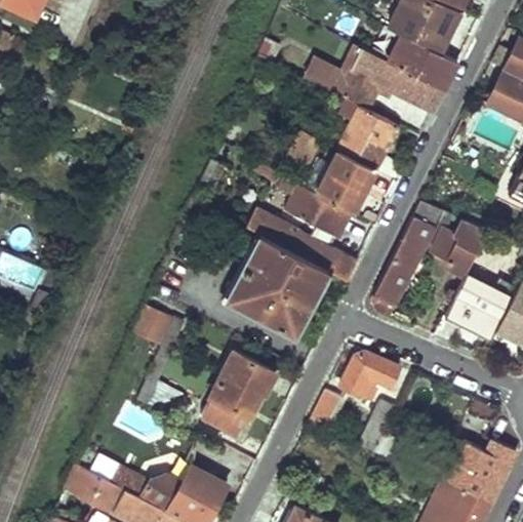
[(4,0),(40,14),(46,0),(4,0)]
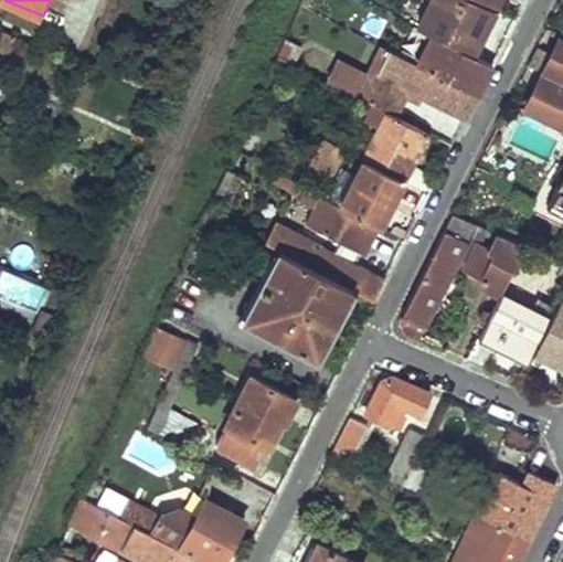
[(471,0),(428,0),(415,28),(426,33),(473,56),(494,10),(471,0)]
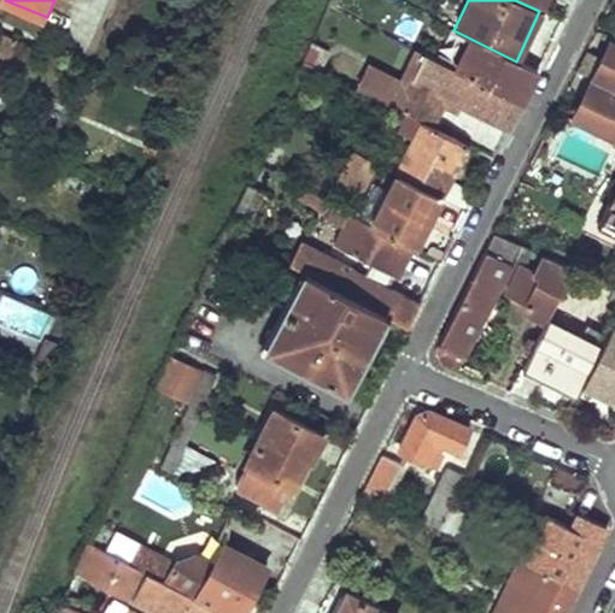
[(515,0),(539,11),(543,0),(515,0)]
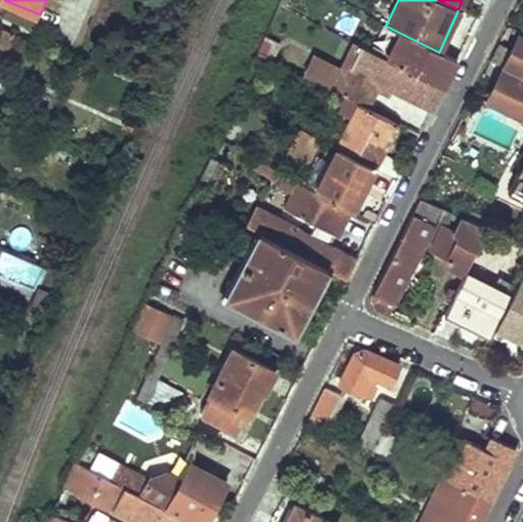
[(0,50),(10,54),(17,37),(0,29),(0,50)]
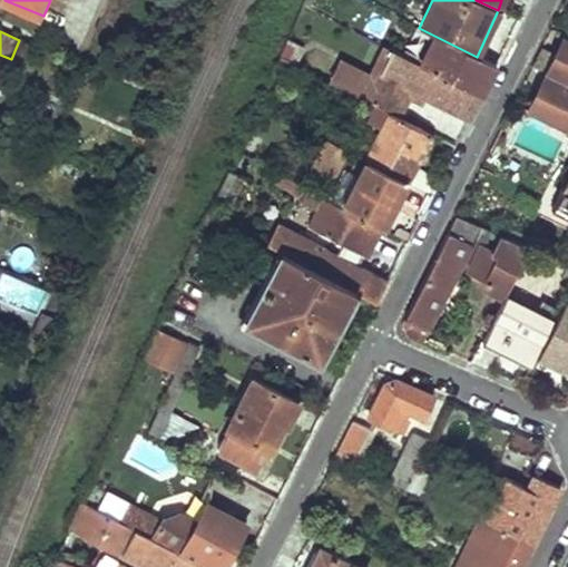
[(430,33),(417,62),(482,96),(497,67),(477,57),(430,33)]
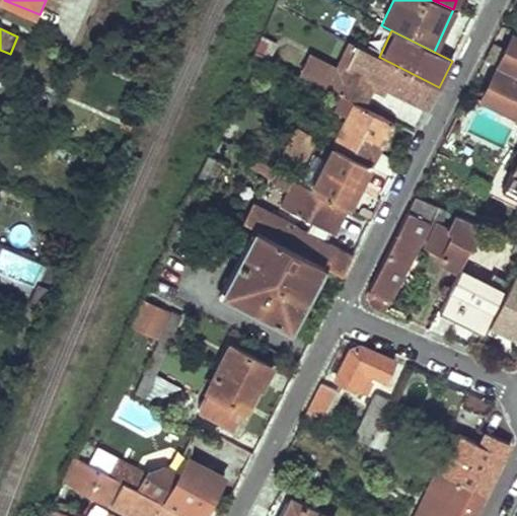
[(277,45),(265,39),(256,54),(270,61),(277,45)]
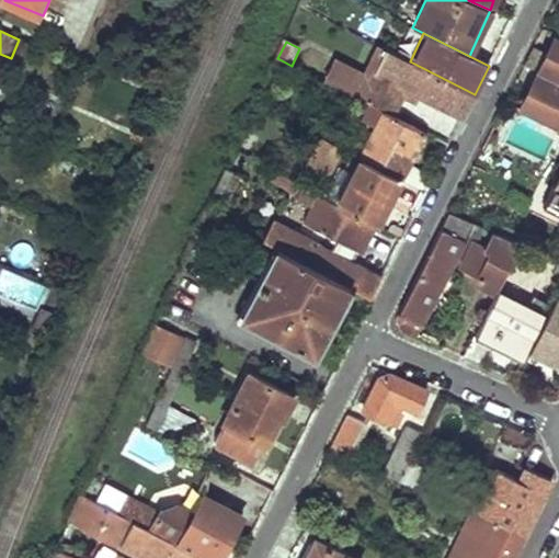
[(542,75),(542,76),(558,83),(558,42),(550,57),(542,75)]
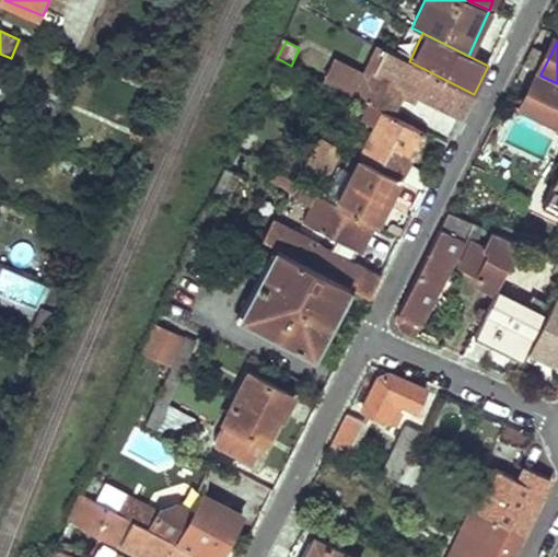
[(549,57),(532,48),(523,66),(541,74),(549,57)]
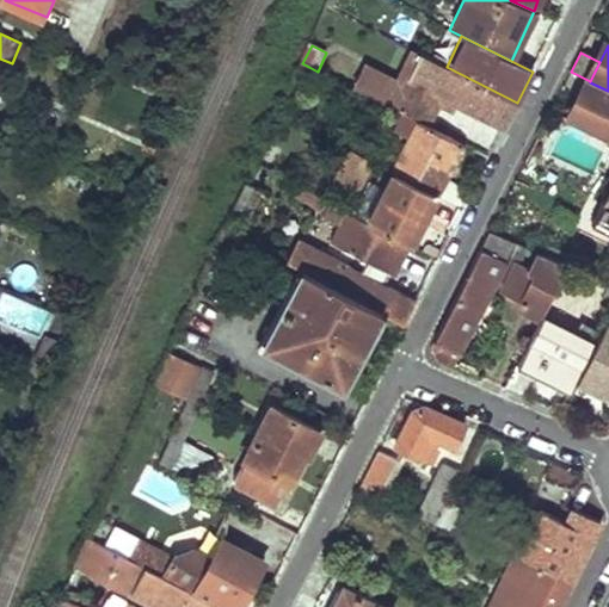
[(422,55),(408,80),(460,106),(504,129),(517,103),(447,67),(422,55)]
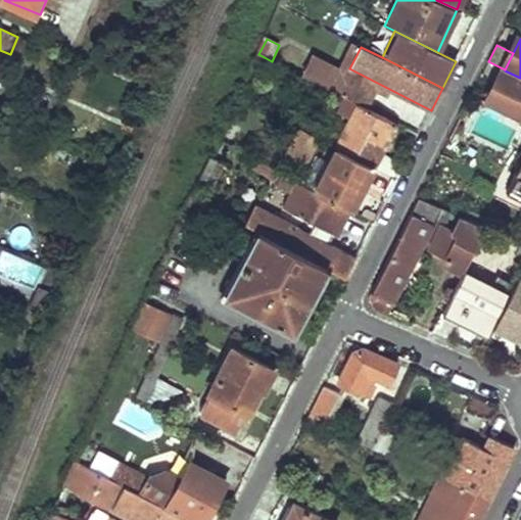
[(272,61),(258,54),(252,68),(265,76),(272,61)]
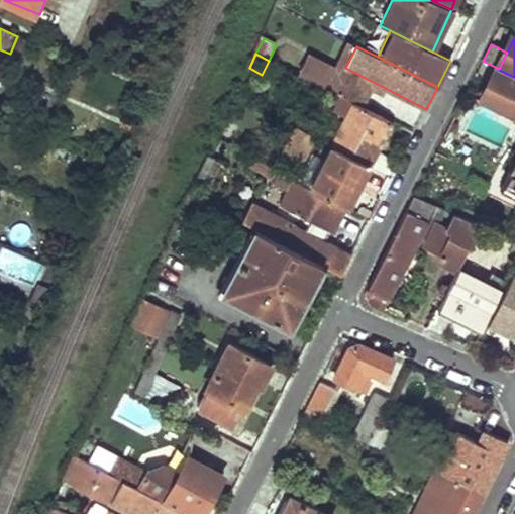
[(308,62),(300,77),(301,77),(355,105),(365,110),(373,94),(340,78),(308,62)]
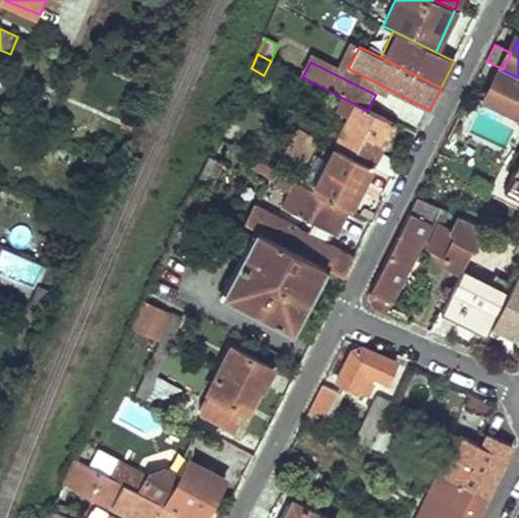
[(348,68),(343,78),(376,95),(388,101),(392,91),(348,68)]
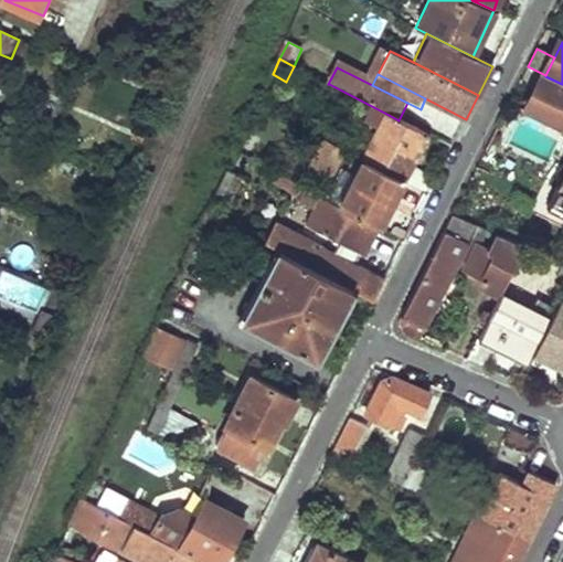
[(562,84),(545,76),(526,114),(562,131),(562,84)]
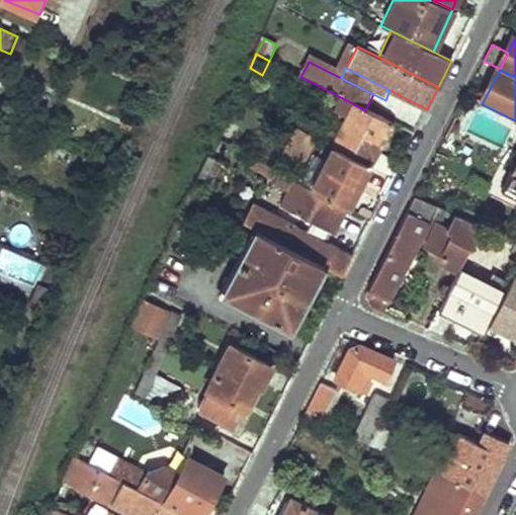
[(356,105),(334,149),(369,167),(375,155),(392,123),(365,110),(356,105)]
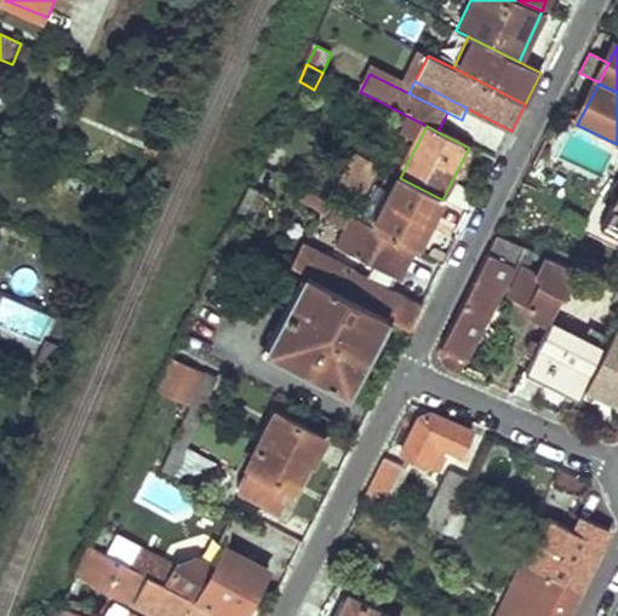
[(148,157),(158,162),(161,155),(152,150),(148,157)]
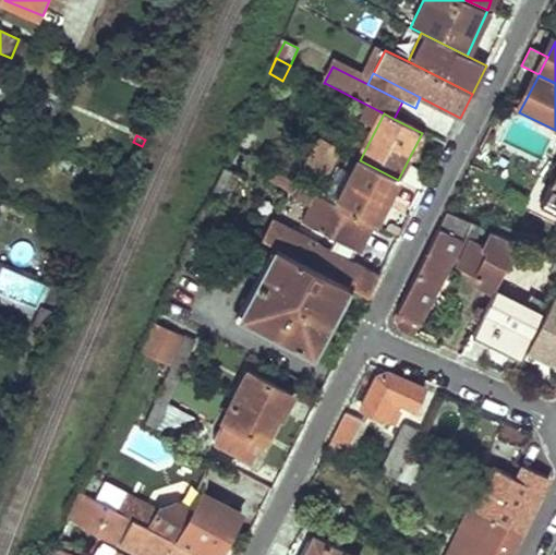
[(322,141),(307,169),(325,177),(338,151),(322,141)]
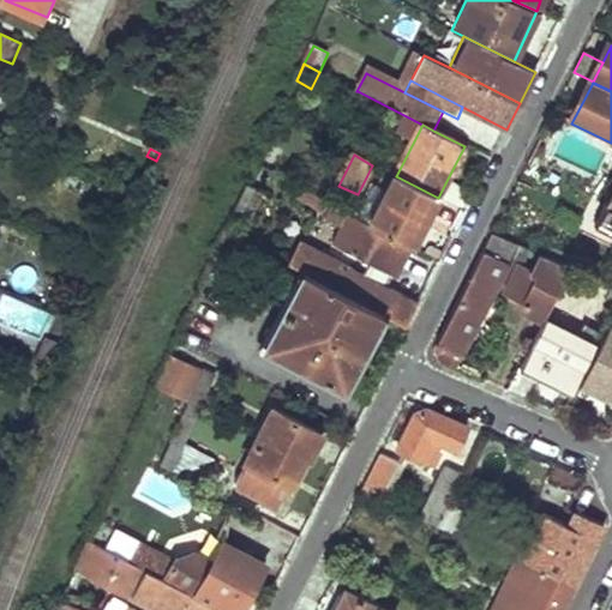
[(396,176),(371,225),(413,247),(438,198),(396,176)]
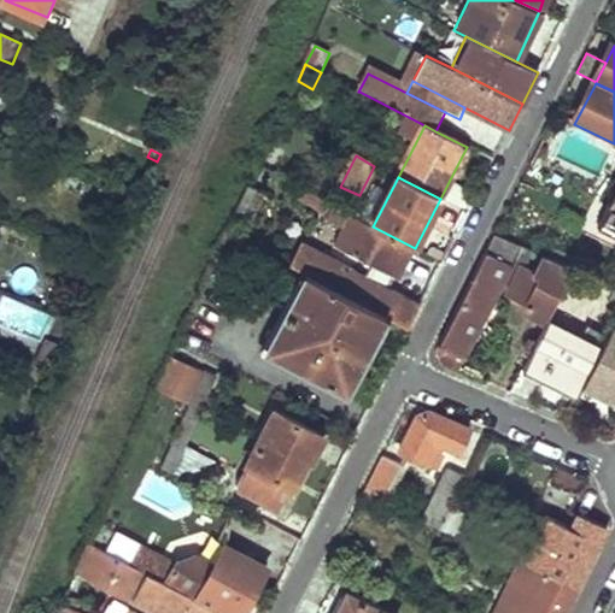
[(447,184),(440,199),(468,213),(475,199),(447,184)]
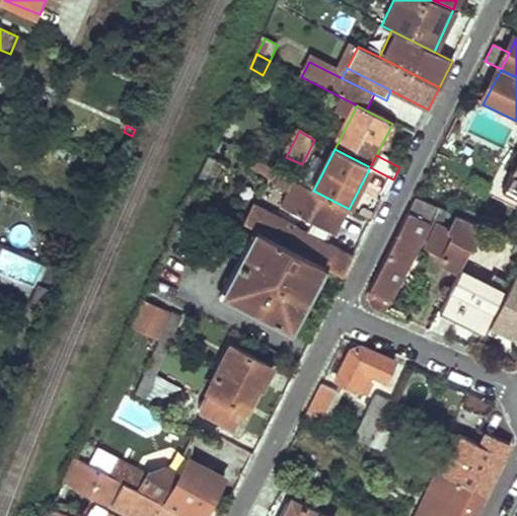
[(516,163),(505,189),(516,195),(516,163)]
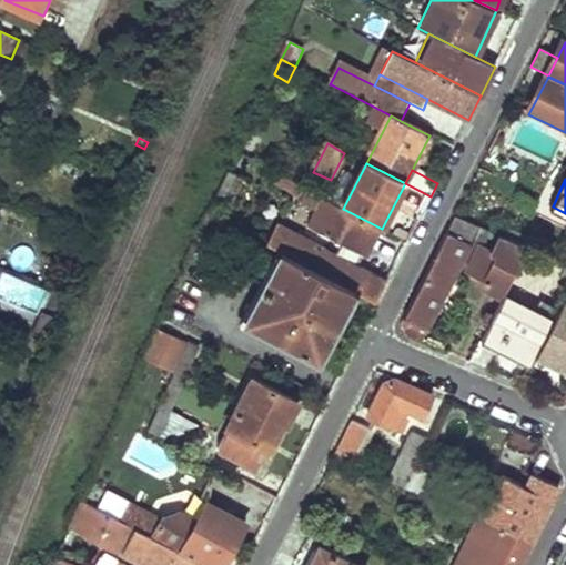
[(307,190),(299,205),(313,214),(305,225),(366,260),(382,229),(343,209),(307,190)]
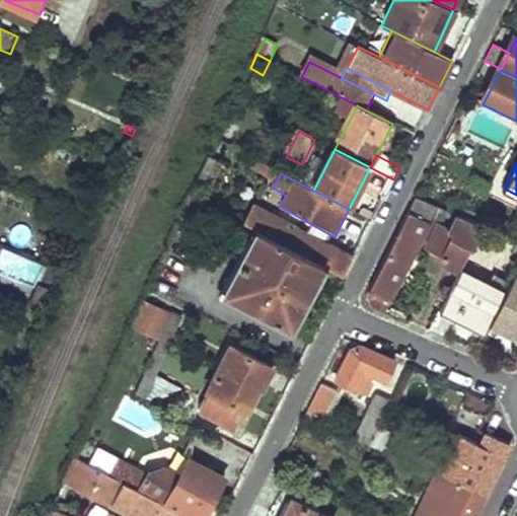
[(102,209),(111,191),(103,188),(95,206),(102,209)]
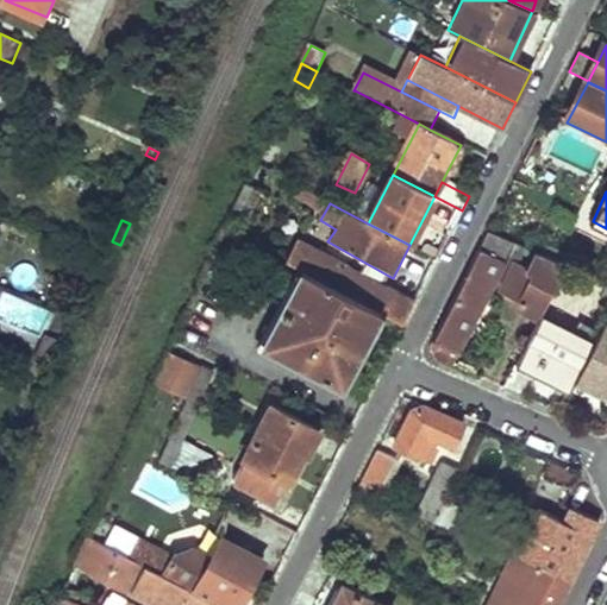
[(488,233),(431,345),(457,359),(514,246),(488,233)]
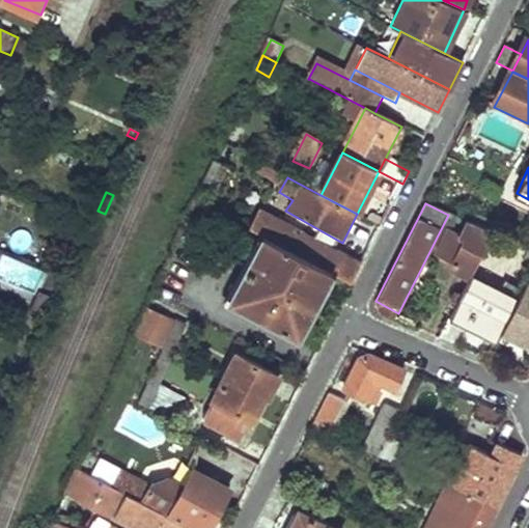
[(260,213),(250,231),(259,237),(329,274),(351,285),(362,264),(260,213)]
